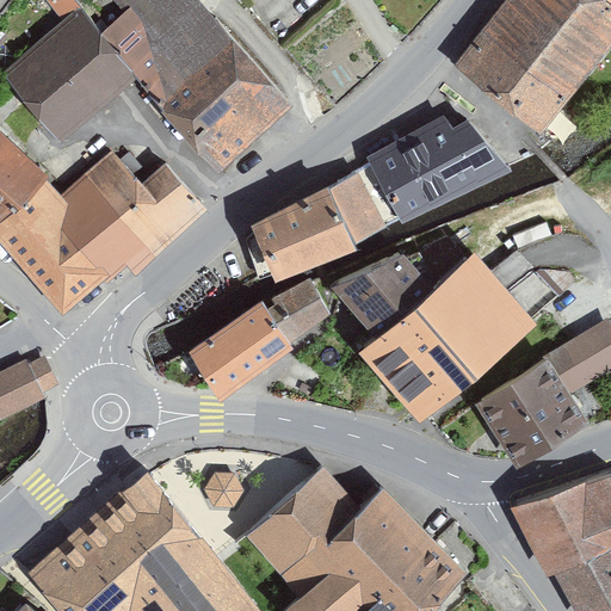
[(45,0),(63,22),(4,73),(62,142),(139,78),(220,173),(292,105),(202,0),(115,0),(125,12),(103,32),(75,0),(45,0)]
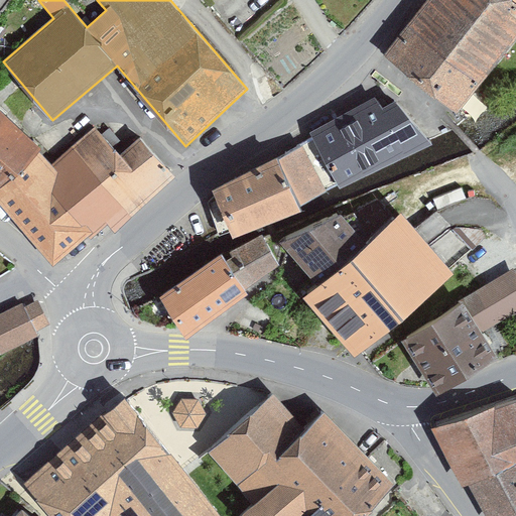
[(515,37),(515,0),(425,0),(382,56),(458,114),(515,37)]
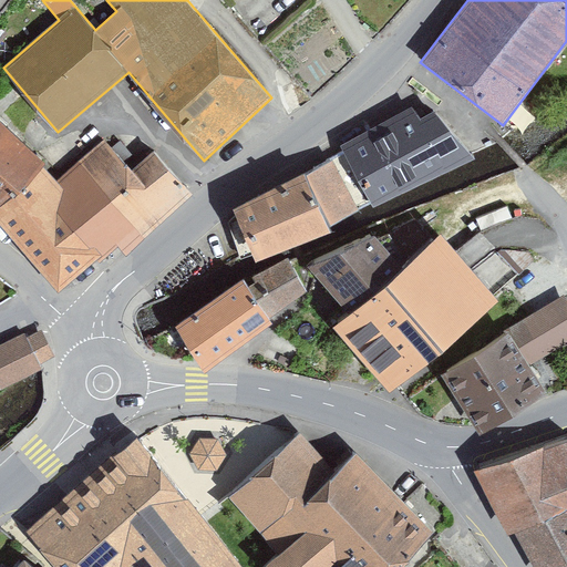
[(348,151),(236,215),(256,263),(332,232),(330,225),(375,200),(378,205),(473,158),(436,113),(421,122),(413,107),(344,145),(348,151)]
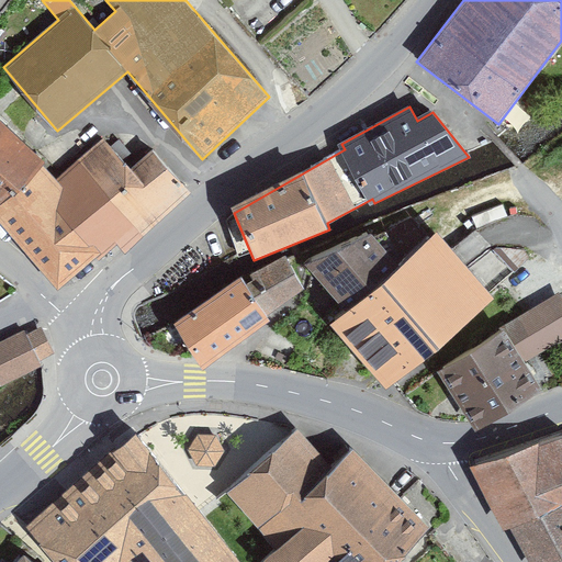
[(0,221),(59,289),(97,256),(100,259),(117,244),(125,254),(192,192),(153,149),(132,167),(104,138),(58,178),(44,165),(46,161),(0,120),(0,221)]
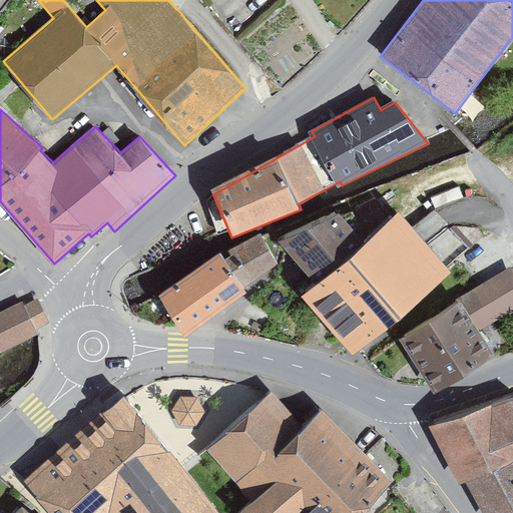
[(317,283),(302,296),(354,355),(452,272),(449,268),(468,247),(448,224),(428,243),(400,208),(365,241),(341,210),(278,240),(317,283)]
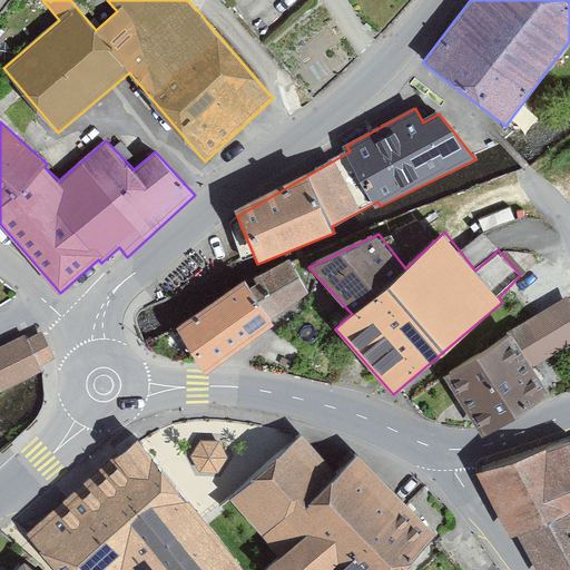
[(310,292),(290,259),(247,283),(245,279),(177,326),(206,374),(274,323),(272,321),(310,292)]
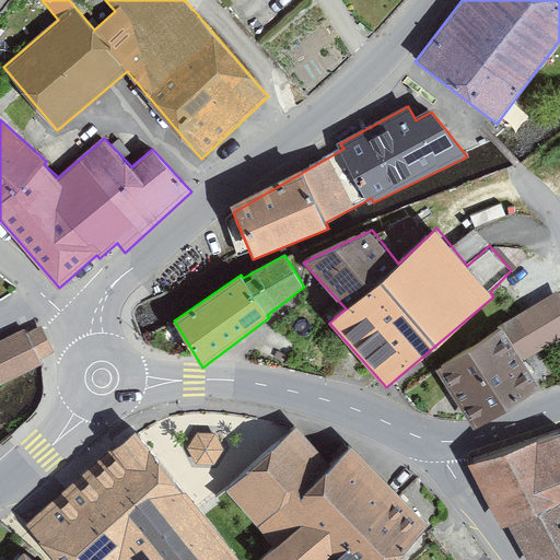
[(559,295),(557,291),(438,369),(475,430),(543,387),(524,360),(559,339),(559,295)]
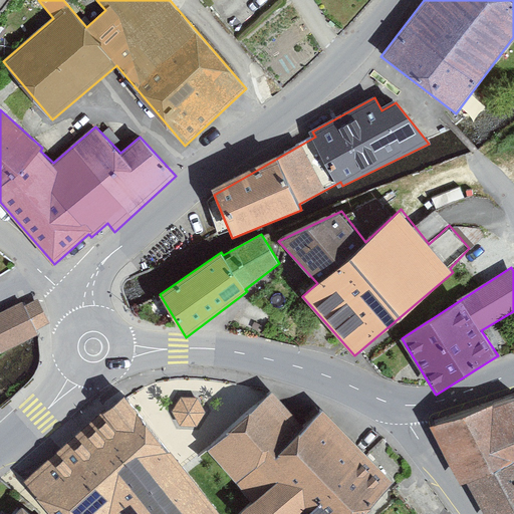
[(50,323),(38,299),(25,306),(37,329),(50,323)]
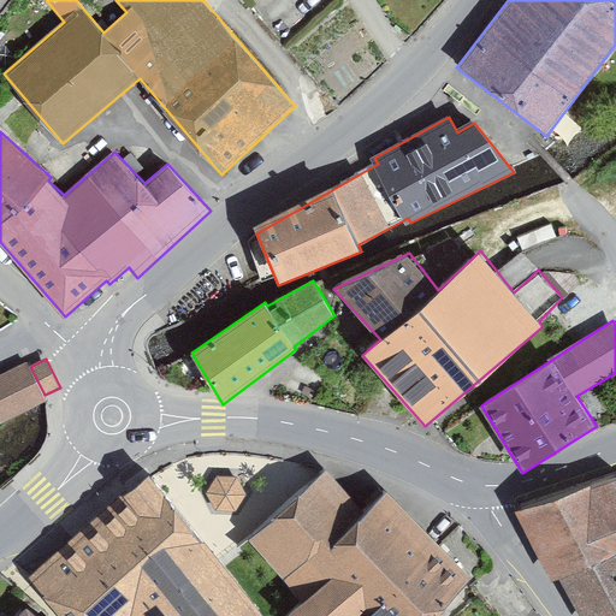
[(30,367),(28,361),(0,374),(0,420),(1,422),(47,400),(45,395),(30,367)]
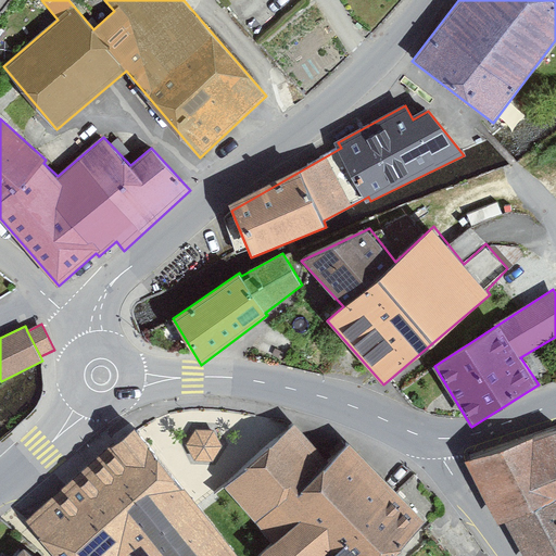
[(555,555),(555,427),(466,462),(498,525),(506,522),(522,555),(555,555)]
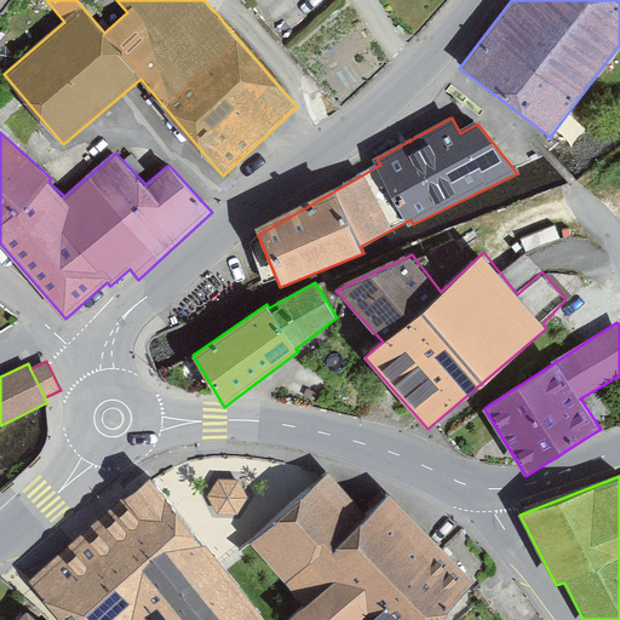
[(153,478),(30,579),(63,619),(268,619),(269,619),(224,566),(153,478)]
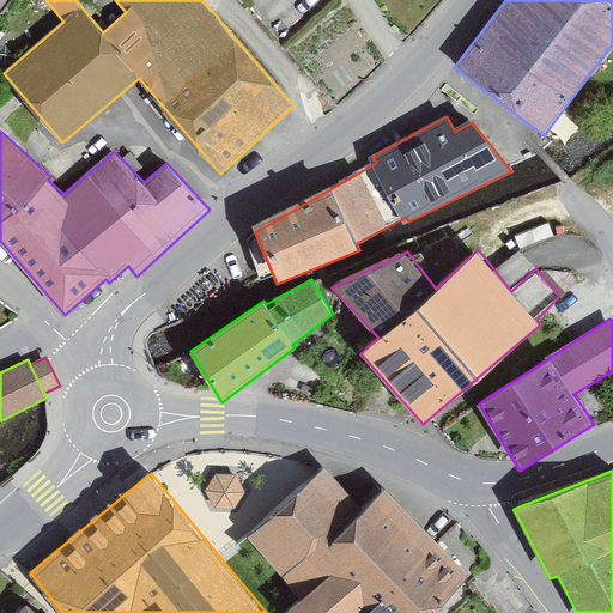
[(236,475),(217,474),(205,491),(216,509),(235,510),(246,493),(236,475)]
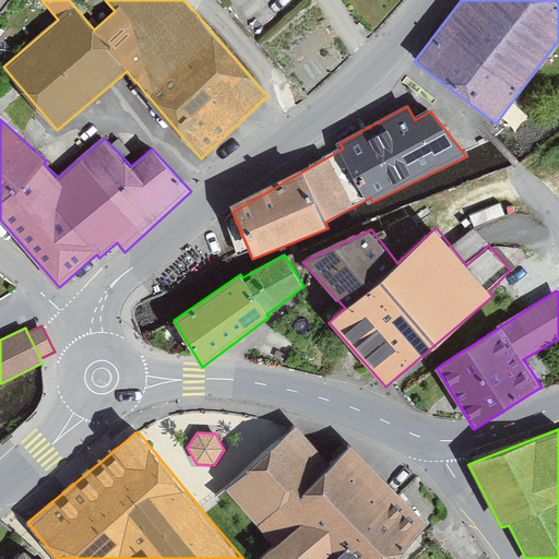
[(353,443),(330,464),(260,527),(275,545),(261,558),(262,558),(392,558),(429,526),(353,443)]
